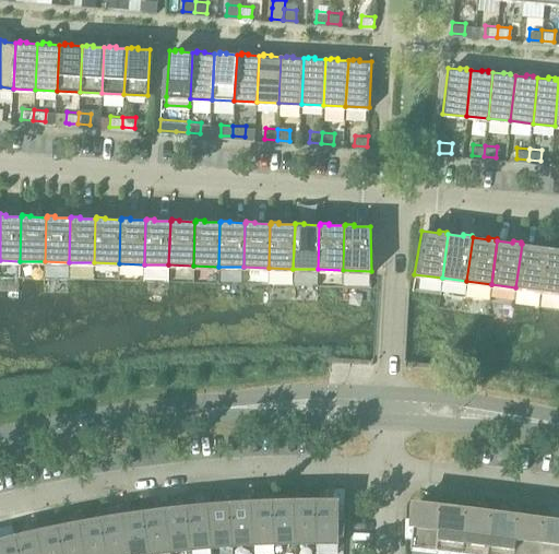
[(515,287),(540,291),(546,247),(545,247),(546,245),(537,244),(537,246),(522,244),(515,287)]
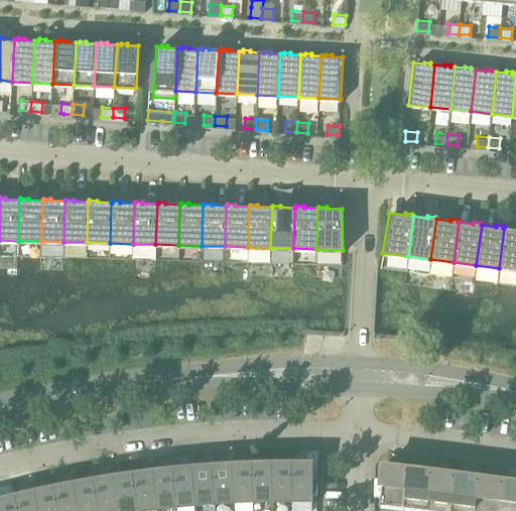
[(499,268),(515,270),(515,229),(504,228),(499,268)]
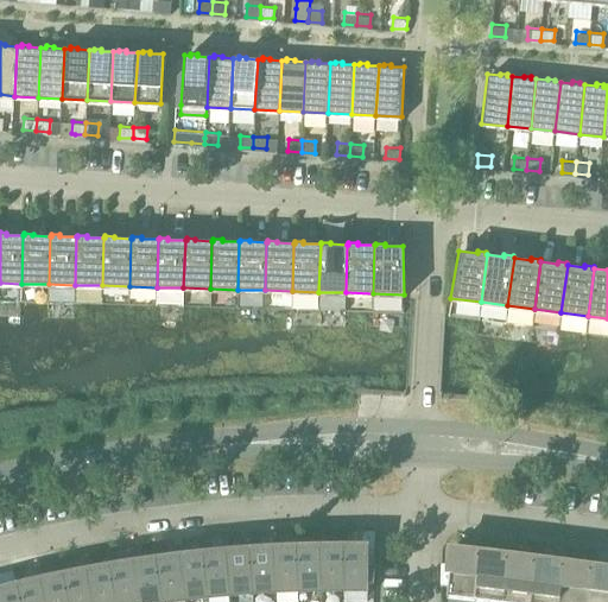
[(309,539),(296,540),(298,588),(321,587),(320,542),(310,542),(309,539)]
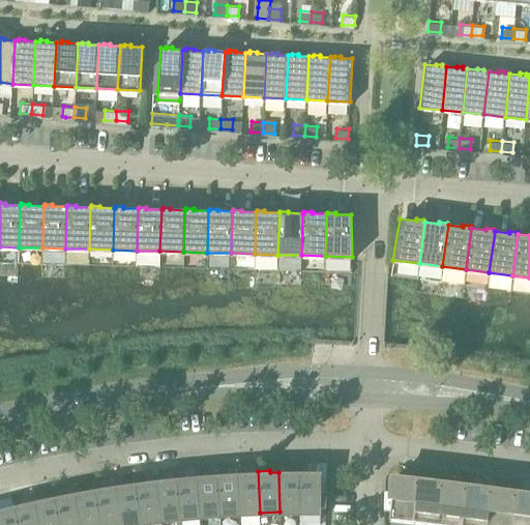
[(278,472),(280,512),(300,512),(299,470),(288,470),(288,472),(278,472)]
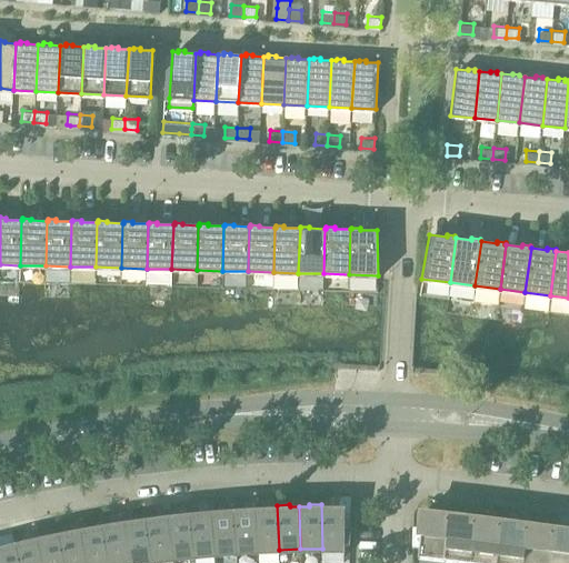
[(333,504),(321,504),(322,549),(343,549),(343,553),(345,542),(349,542),(350,526),(345,526),(345,506),(333,506),(333,504)]
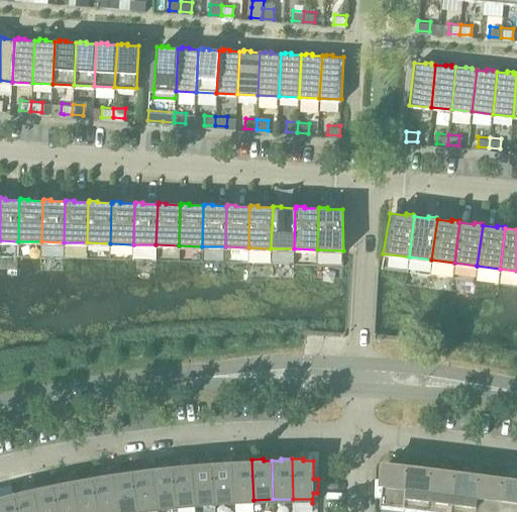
[(234,500),(253,500),(251,459),(241,459),(241,462),(232,463),(234,500)]
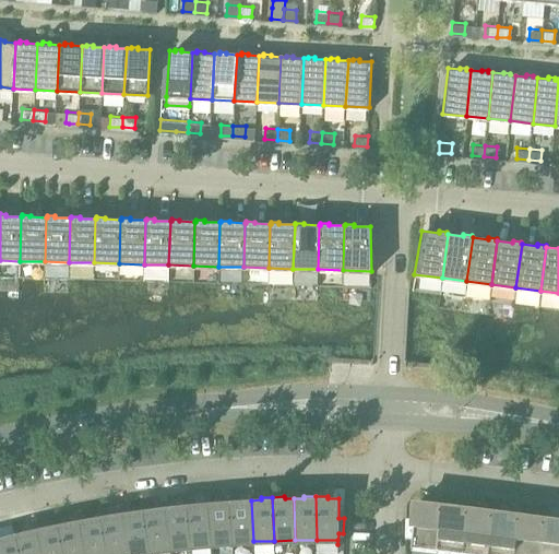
[(233,543),(253,541),(251,501),(241,501),(241,498),(229,499),(233,543)]
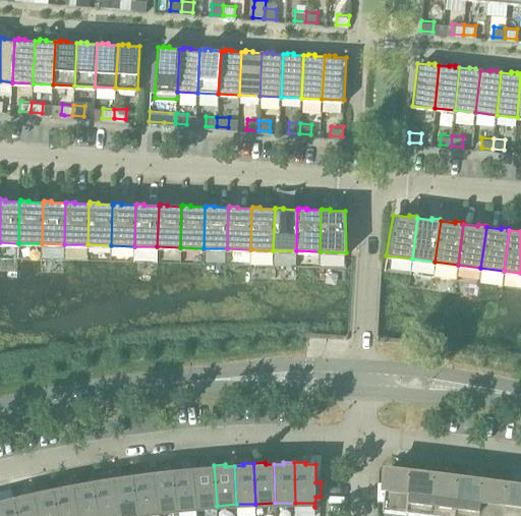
[(197,507),(217,506),(214,465),(203,466),(203,467),(193,468),(197,507)]
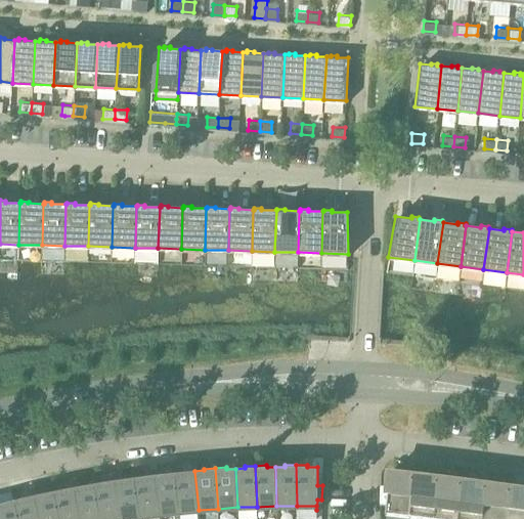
[(385,512),(409,515),(415,472),(390,469),(388,485),(381,484),(380,502),(386,503),(385,512)]
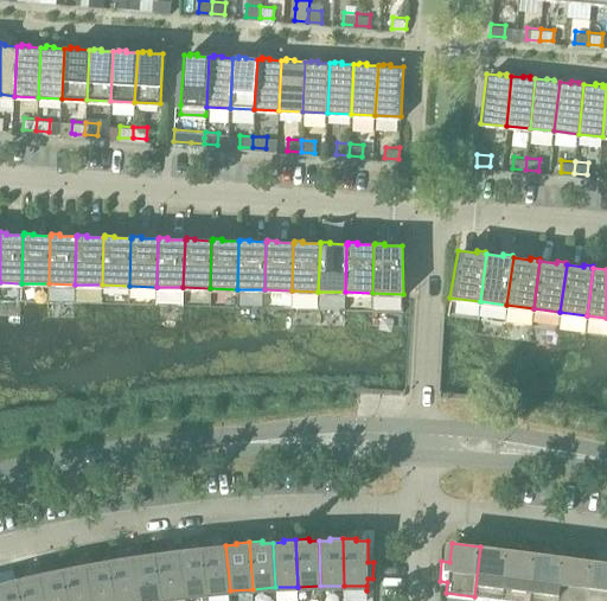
[(208,593),(230,590),(225,545),(216,547),(215,544),(202,545),(208,593)]
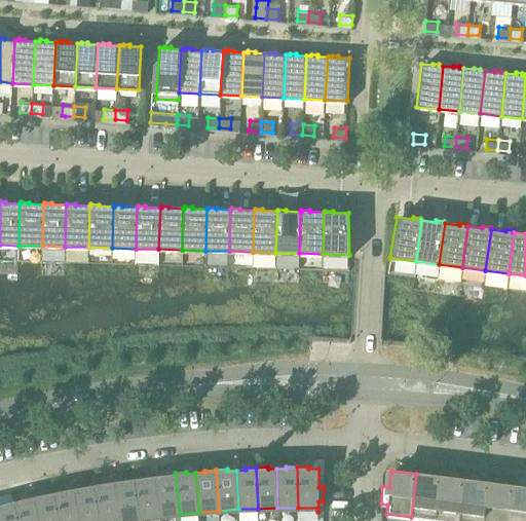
[(180,514),(175,473),(163,474),(164,476),(155,477),(159,516),(180,514)]
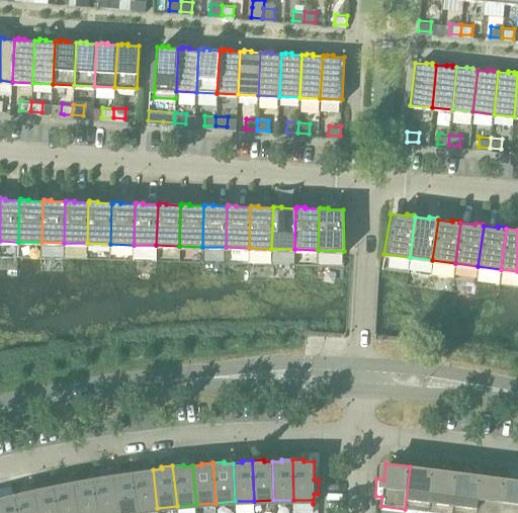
[(405,509),(428,512),(433,469),(410,466),(405,509)]
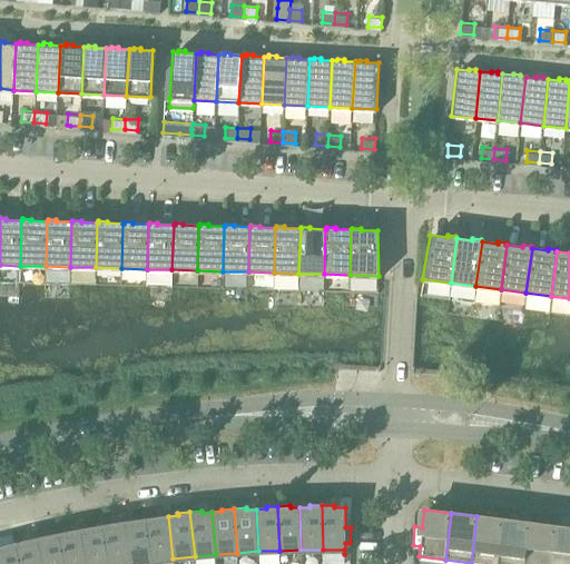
[(158,515),(146,517),(151,561),(151,563),(173,563),(173,558),(168,516),(158,517),(158,515)]
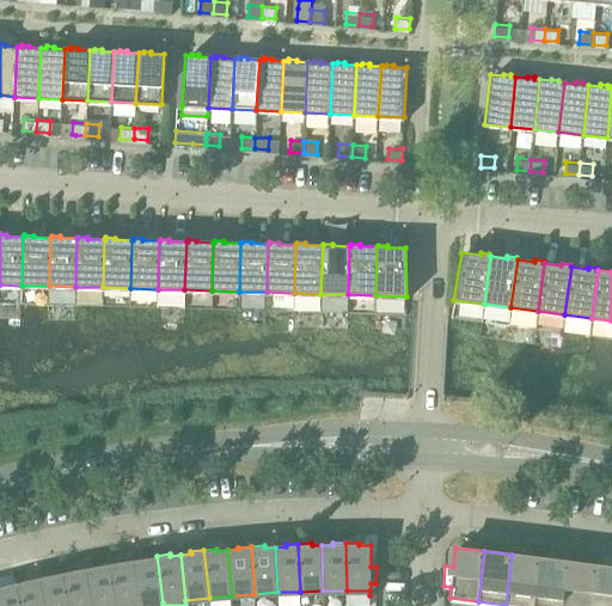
[(506,605),(512,605),(533,605),(540,558),(512,555),(506,605)]
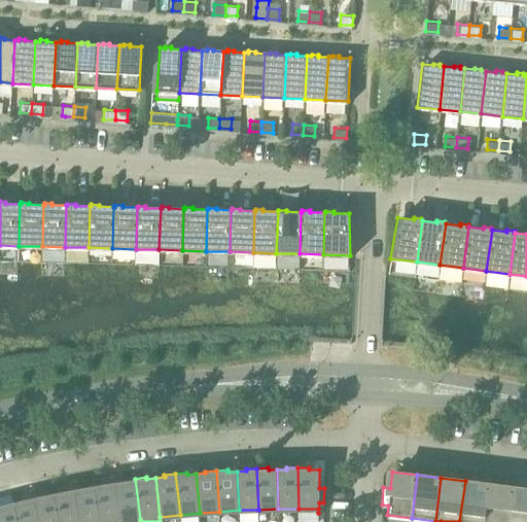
[(124,482),(114,484),(119,521),(121,521),(140,519),(135,479),(124,480),(124,482)]
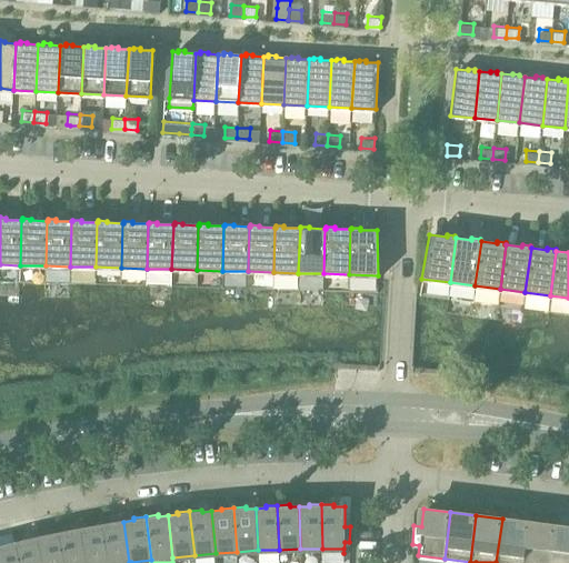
[(496,562),(522,562),(528,522),(502,519),(496,562)]
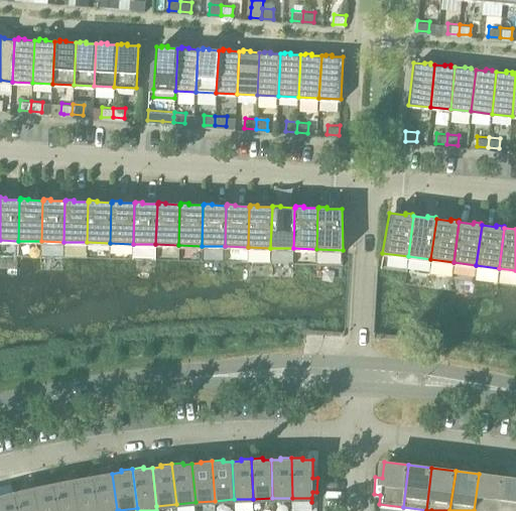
[(103,473),(92,475),(98,510),(117,510),(112,474),(104,475),(103,473)]
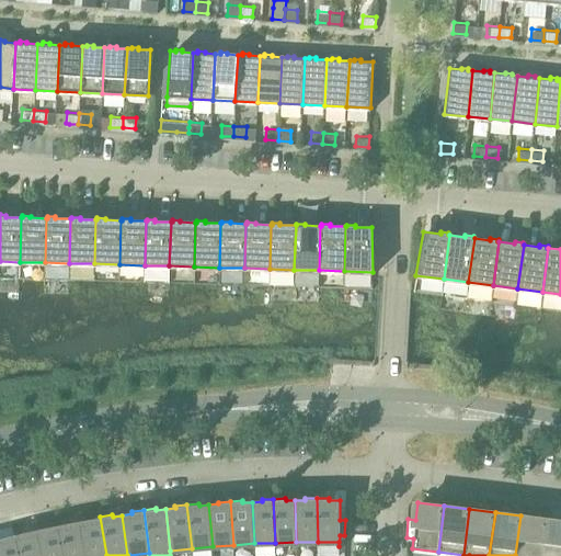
[(540,555),(547,519),(521,515),(515,555),(540,555)]
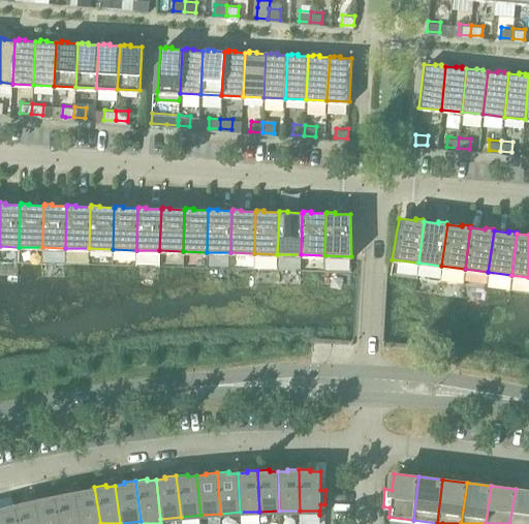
[(84,491),(74,492),(81,523),(100,523),(94,487),(84,489),(84,491)]
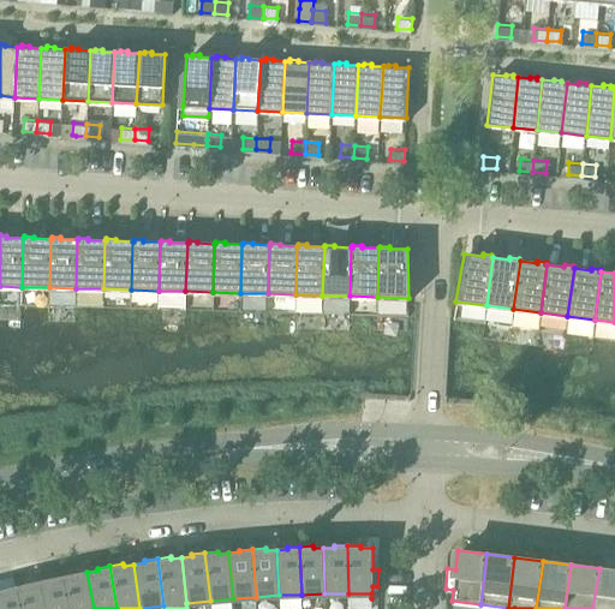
[(592,608),(614,608),(614,569),(599,568),(592,608)]
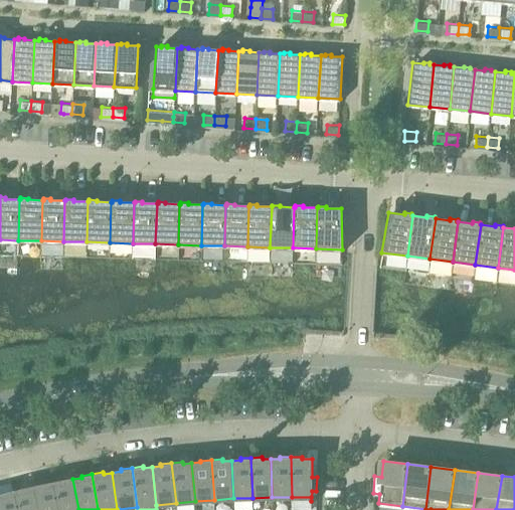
[(63,479),(52,481),(58,509),(78,509),(72,479),(64,481),(63,479)]
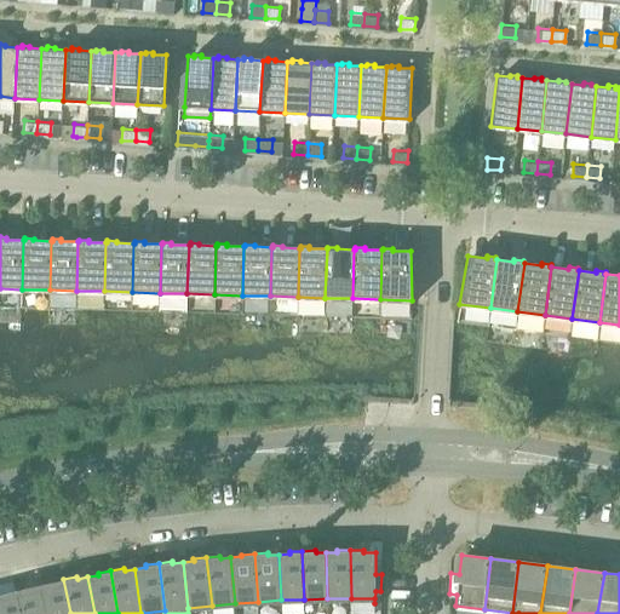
[(51,584),(41,586),(46,613),(70,613),(63,579),(51,581),(51,584)]
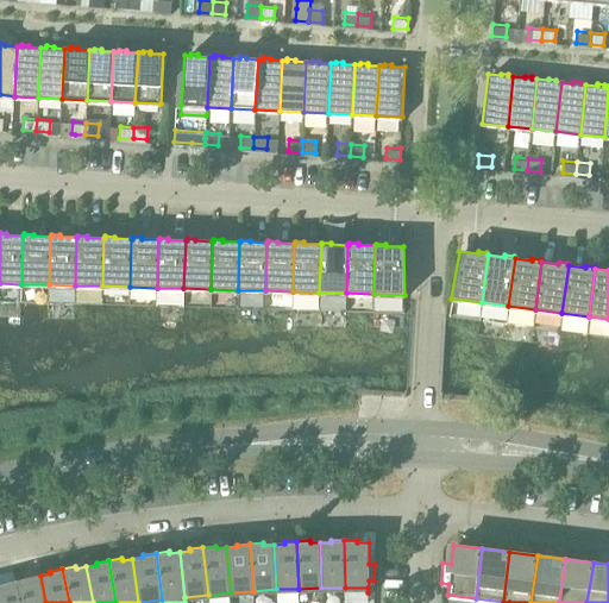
[(29,576),(17,579),(22,602),(45,602),(41,576),(30,578),(29,576)]
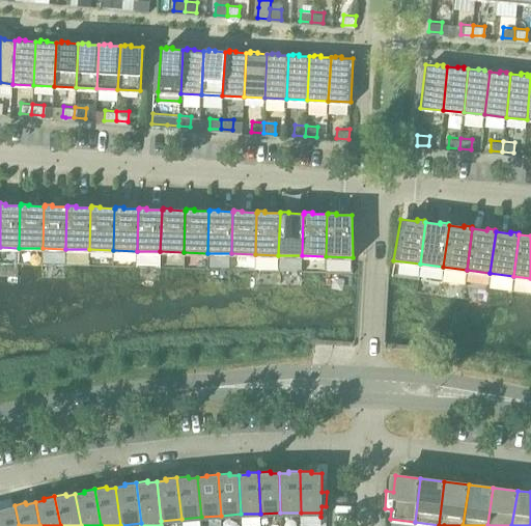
[(0,525),(19,525),(15,505),(3,507),(4,509),(0,510),(0,525)]
